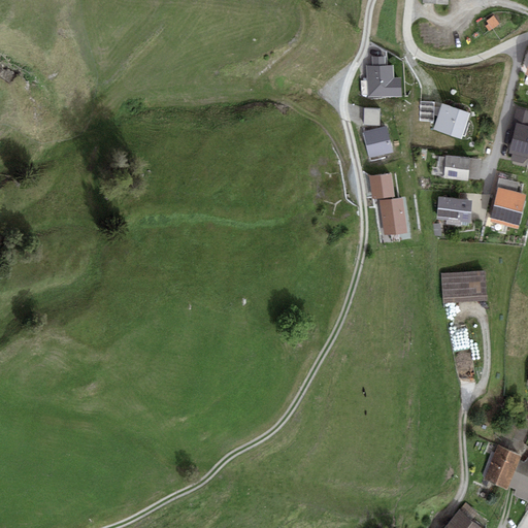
[(499,24),(493,14),(486,21),(488,24),(485,26),(489,31),(499,24)]
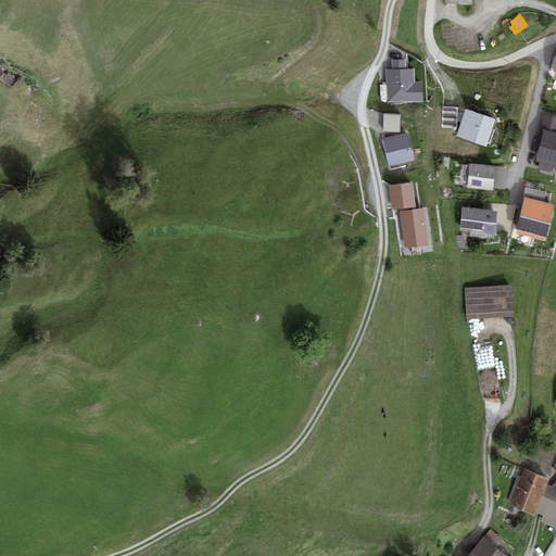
[(392,68),(386,70),(388,102),(422,101),(421,81),(415,81),(414,68),(405,68),(404,59),(392,60),(392,68)]
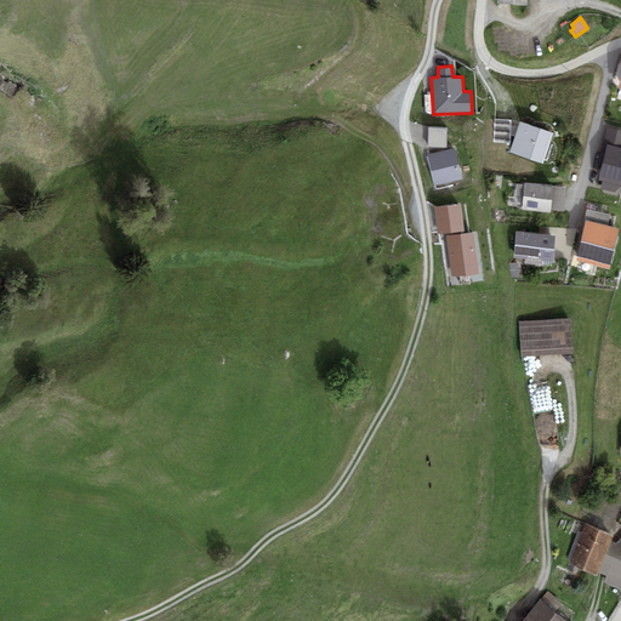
[(553,130),(520,119),(510,149),(542,161),(553,130)]
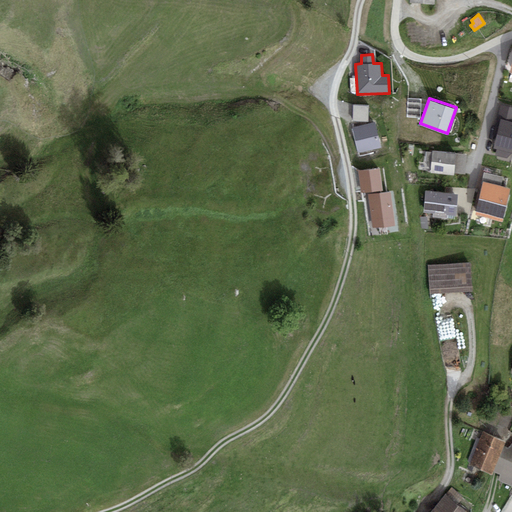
[(355,118),(371,117),(370,100),(354,102),(355,118)]
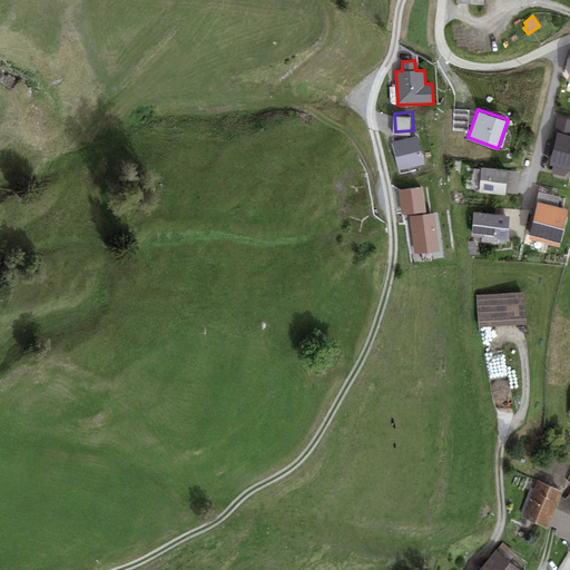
[(569,117),(557,115),(549,149),(552,150),(549,164),(569,167),(569,117)]
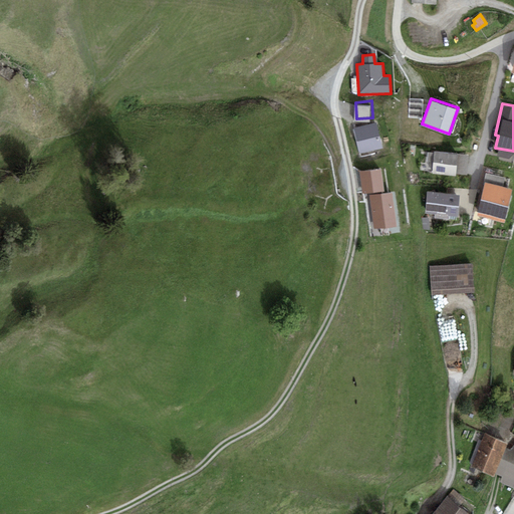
[(376,122),(353,127),(359,154),(382,148),(376,122)]
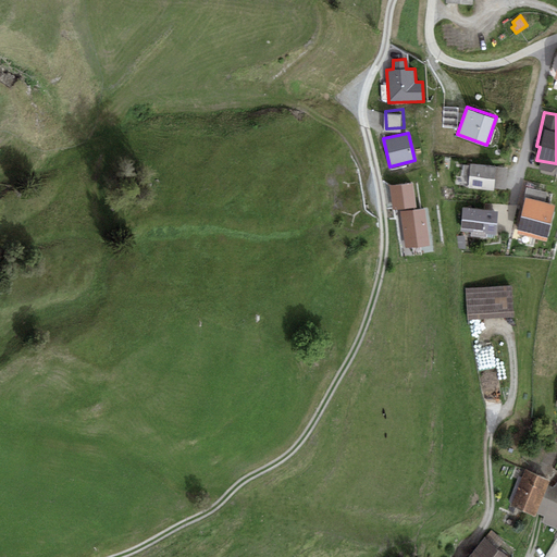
[(494,188),(496,164),(462,163),(461,186),(494,188)]
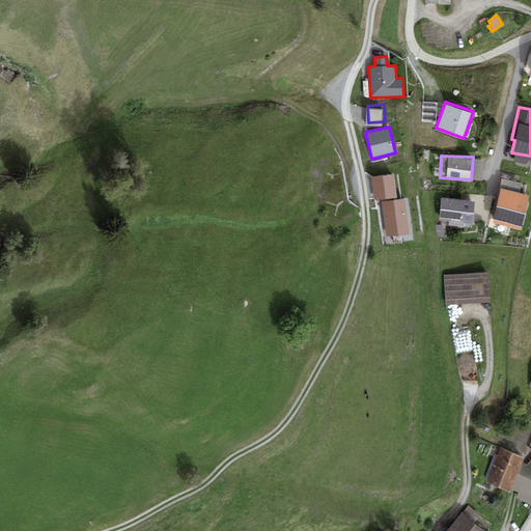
[(484,172),(484,160),(475,160),(475,171),(484,172)]
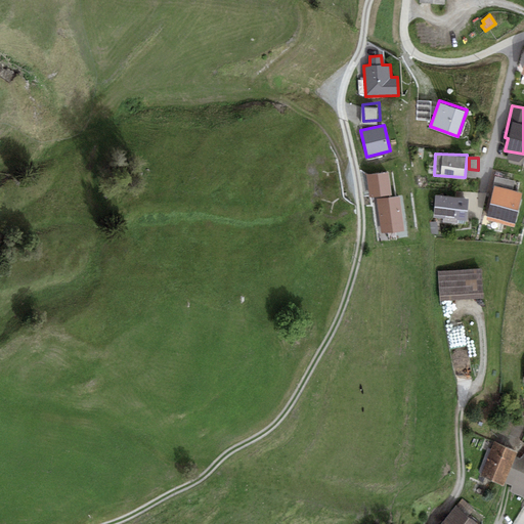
[(389,169),(366,173),(369,195),(392,192),(389,169)]
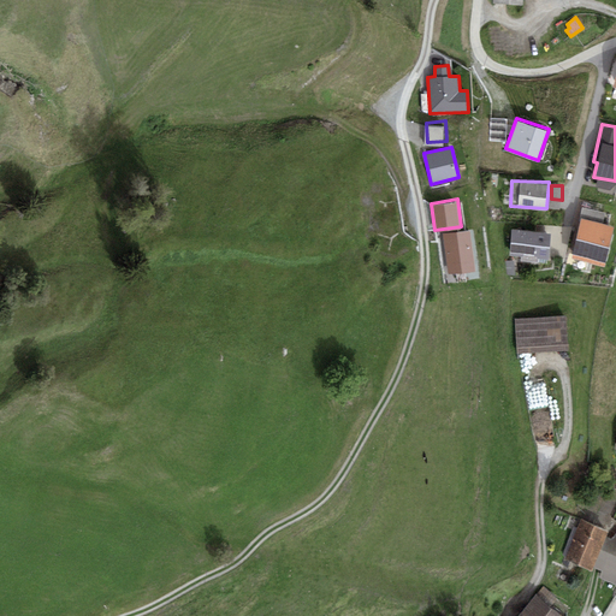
[(606,211),(584,206),(570,255),(605,262),(615,223),(604,220),(606,211)]
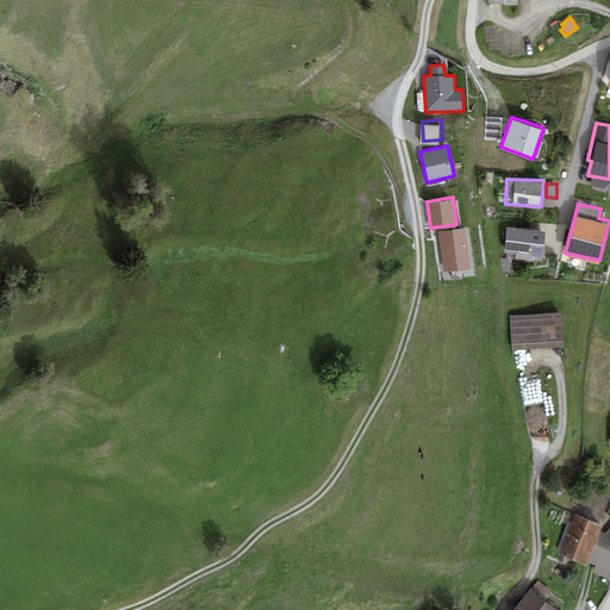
[(466,225),(439,230),(444,271),(471,266),(466,225)]
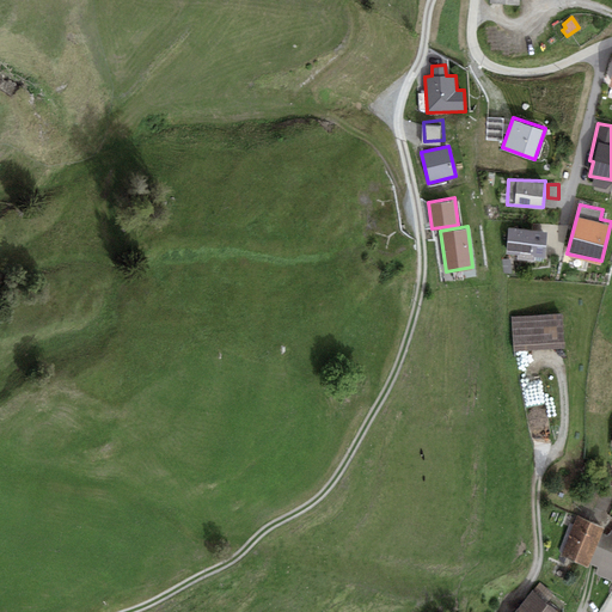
[(548,228),(509,226),(507,252),(545,254),(548,228)]
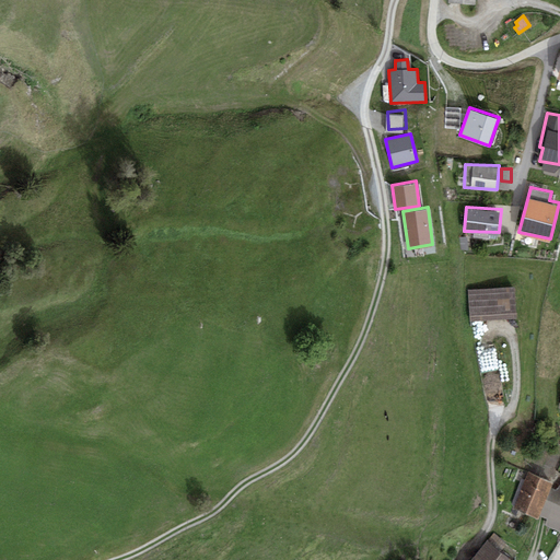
[(515,286),(468,289),(471,321),(517,316),(515,286)]
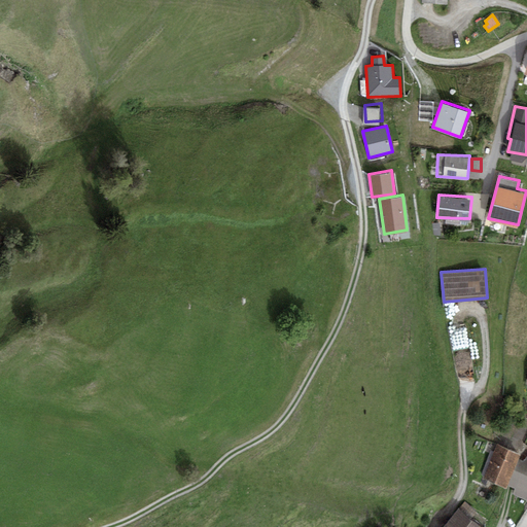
[(520,452),(497,443),(494,451),(490,449),(482,475),(506,485),(518,457),(520,452)]
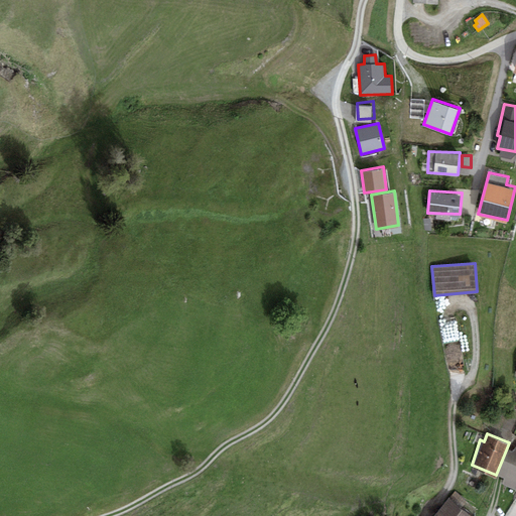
[(515,446),(512,450),(507,447),(496,475),(503,478),(502,483),(515,488),(515,446)]
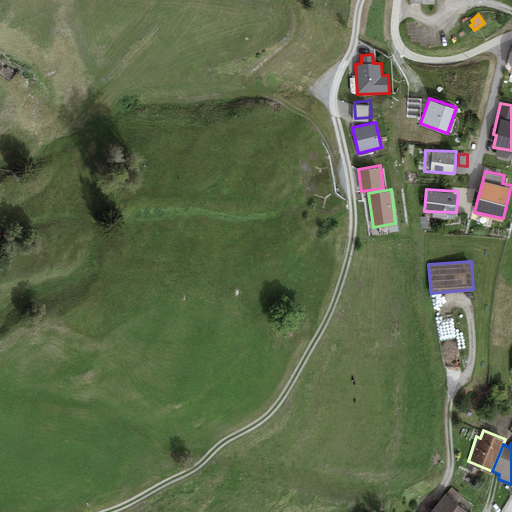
[(446,493),(445,492),(429,511),(470,511),(458,501),(463,495),(451,487),(446,493)]
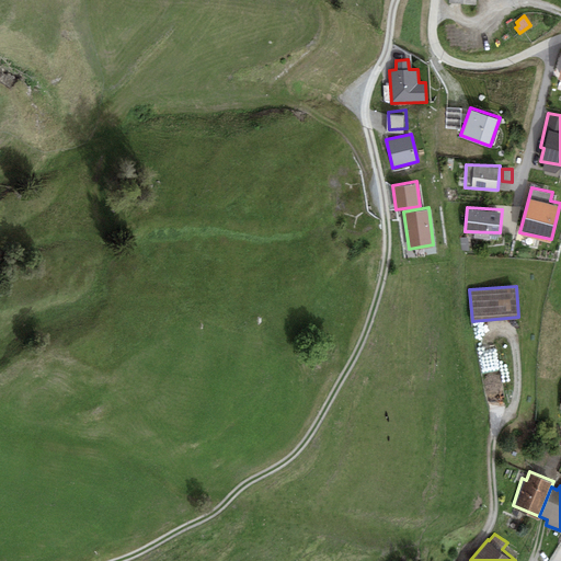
All buildings are outlined.
